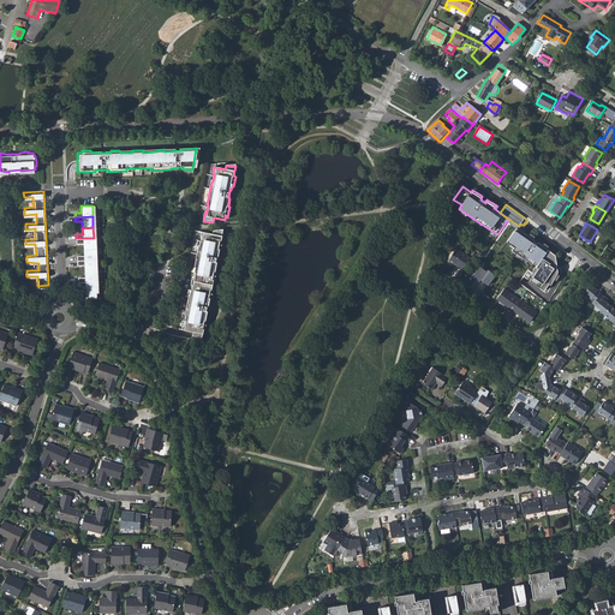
[(547,250),(517,227),(506,243),(508,244),(508,245),(532,263),(533,261),(538,264),(542,257),(547,250)]
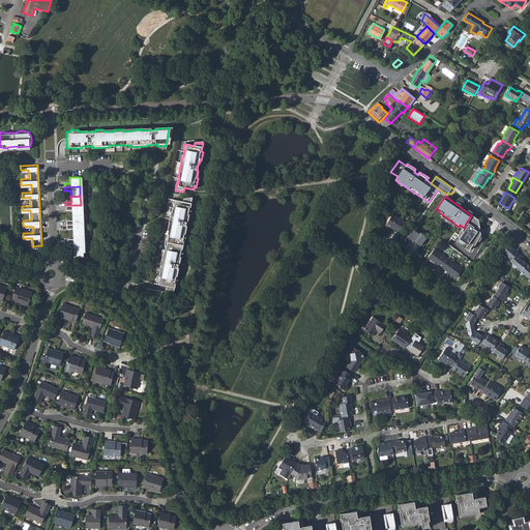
[(166,237),(165,241),(182,244),(183,241),(185,241),(186,233),(185,233),(187,226),(185,226),(187,218),(188,219),(189,214),(190,215),(193,206),(190,206),(192,199),(184,199),(183,202),(173,200),(172,204),(174,205),(172,211),(171,210),(167,230),(169,231),(167,238),(166,237)]
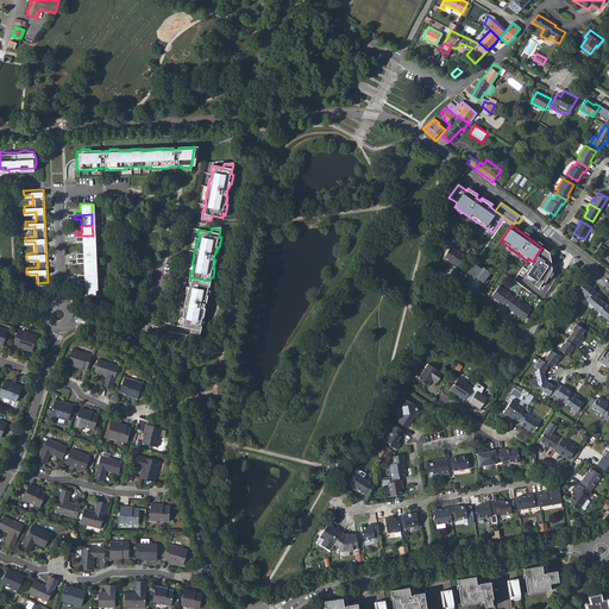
[(82,242),(82,246),(93,246),(93,236),(75,236),(75,242),(82,242)]
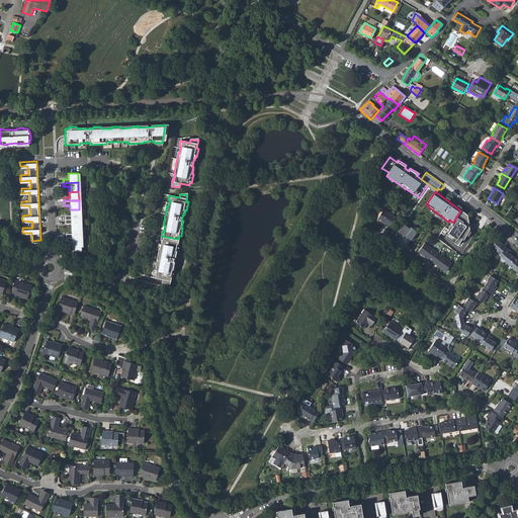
[(64,217),(65,219),(80,219),(79,209),(70,209),(71,216),(64,217)]
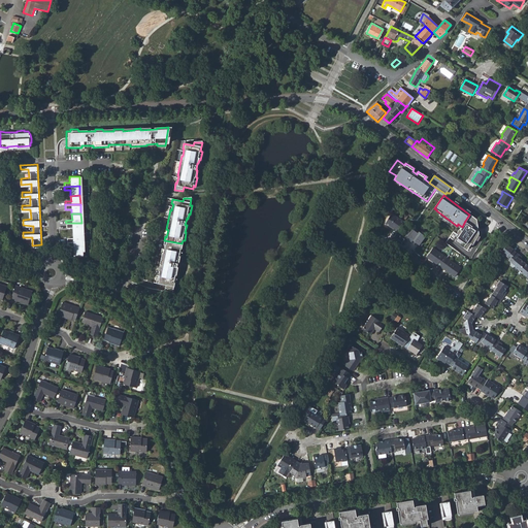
[(385,224),(397,231),(404,221),(392,213),(385,224)]
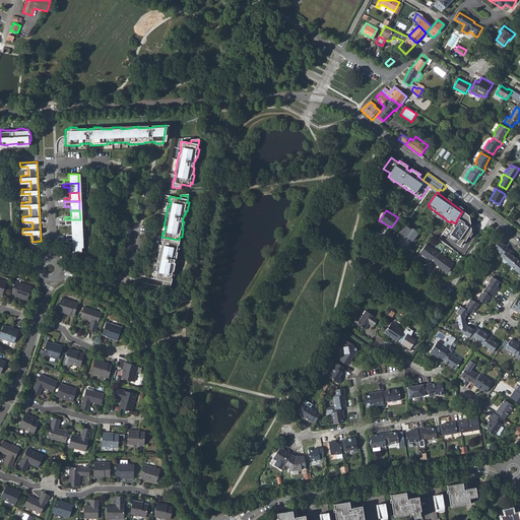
[(471,225),(458,217),(455,223),(451,230),(447,228),(444,232),(462,247),(471,231),(471,225)]
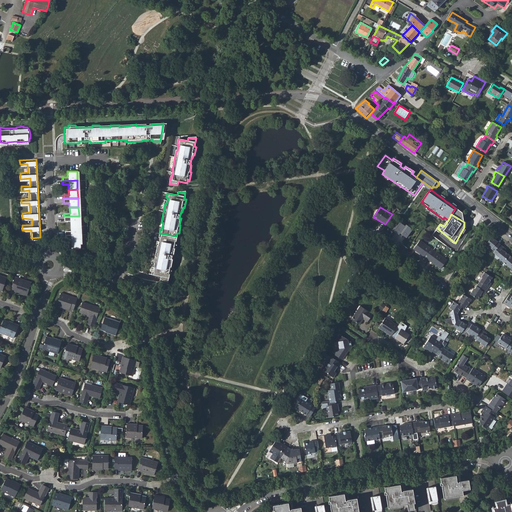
[(70,221),(70,225),(79,225),(79,216),(64,216),(64,221),(70,221)]
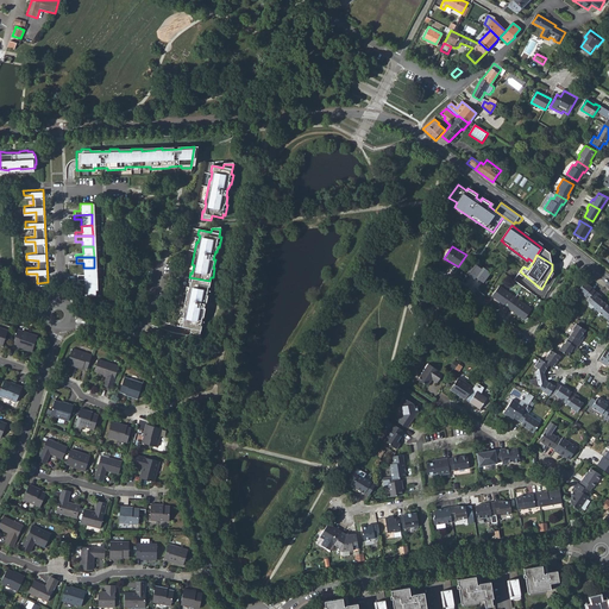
[(483,268),(475,262),(466,274),(475,278),(476,277),(483,268)]
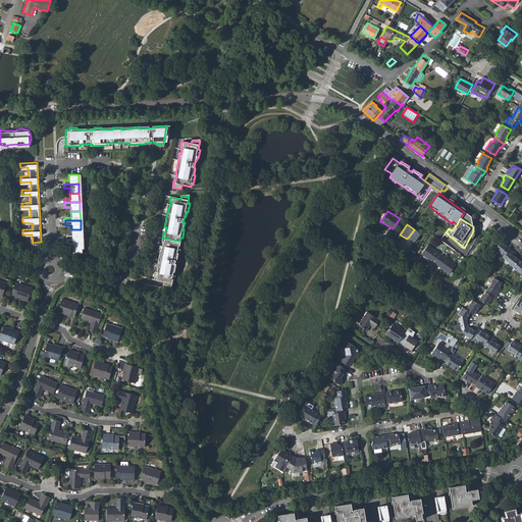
[(422,233),(415,228),(414,229),(408,238),(415,243),(422,233)]
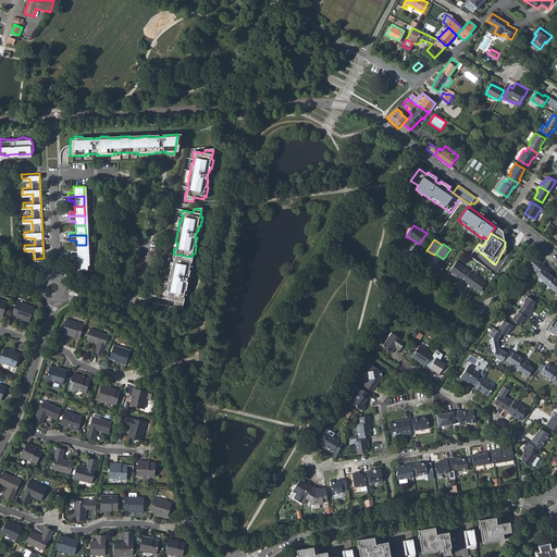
[(70,251),(71,255),(86,255),(86,245),(76,245),(76,249),(70,251)]
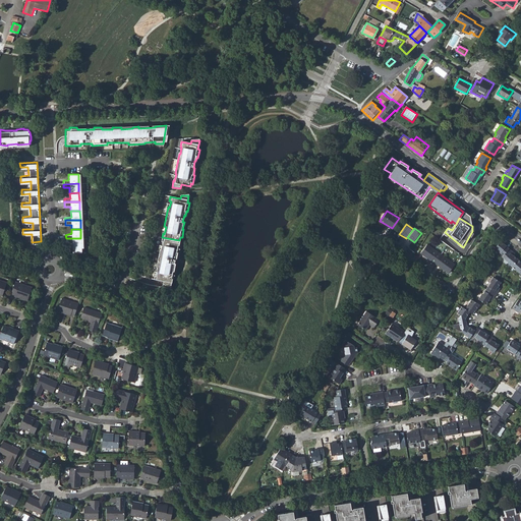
[(178,245),(179,240),(162,237),(161,241),(163,242),(161,249),(160,249),(157,267),(158,267),(157,274),(156,274),(155,278),(164,280),(163,284),(171,287),(172,281),(172,282),(173,278),(171,278),(173,270),(174,270),(175,264),(174,264),(176,255),(177,256),(177,252),(176,252),(177,245),(178,245)]
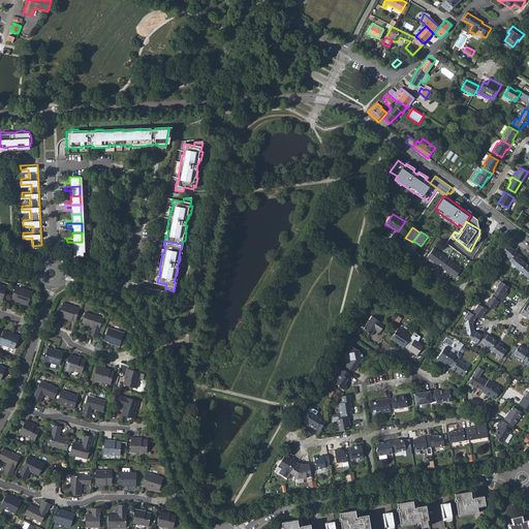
[(73,257),(79,257),(79,252),(83,252),(82,242),(67,242),(67,246),(73,245),(73,257)]
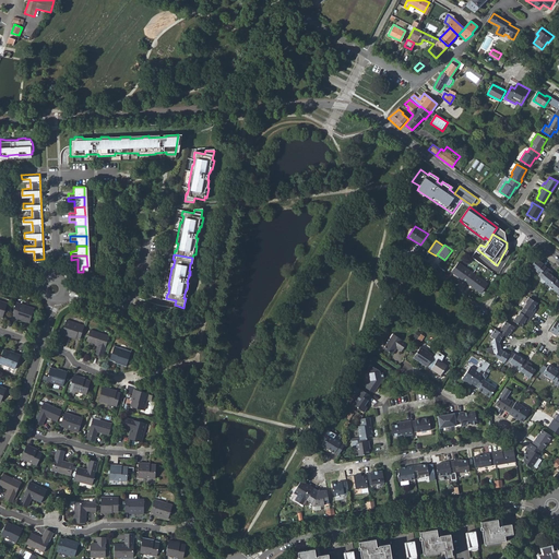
[(531,268),(539,275),(546,268),(543,264),(537,260),(531,268)]
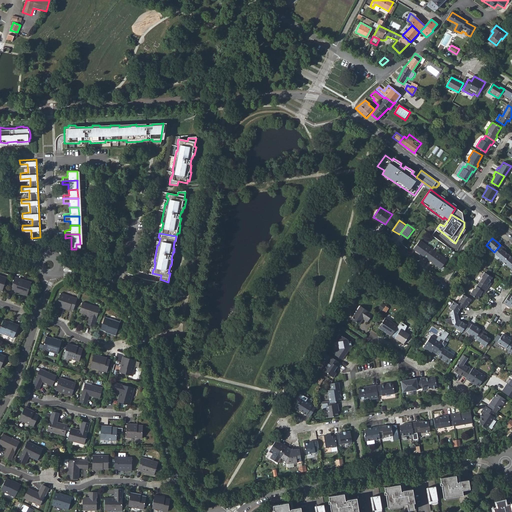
[(413,248),(427,258),(433,249),(420,239),(413,248)]
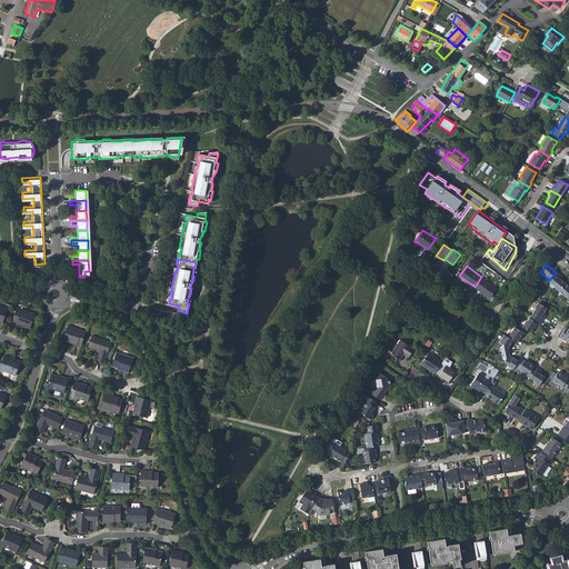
[(558,278),(560,276),(556,272),(549,280),(549,281),(553,286),(559,291),(566,283),(561,279),(560,280),(558,278)]
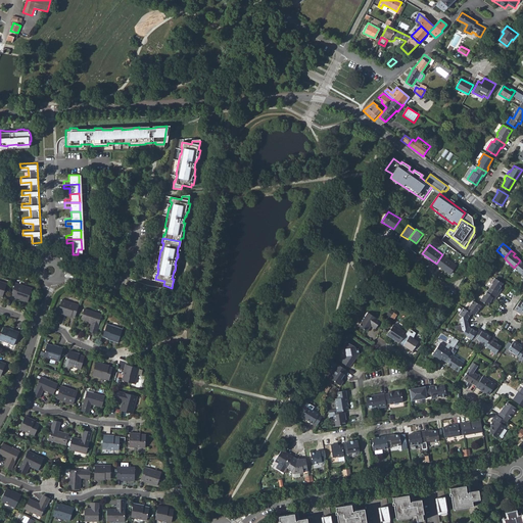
[(457,265),(442,254),(436,264),(449,274),(457,265)]
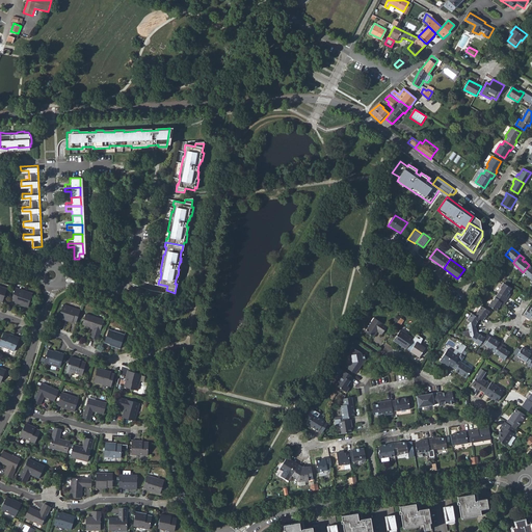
[(531,267),(529,265),(523,272),(531,280),(531,267)]
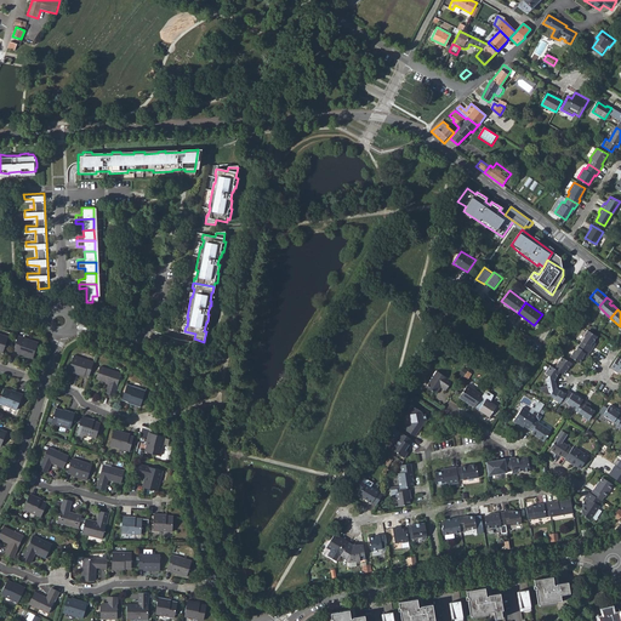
[(586,337),(581,345),(591,352),(593,347),(591,346),(593,342),(594,342),(598,337),(588,330),(585,337),(586,337)]
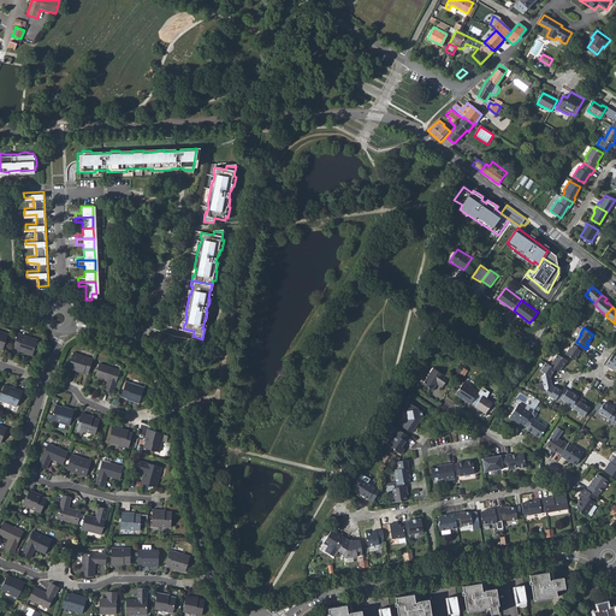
[(18,331),(13,345),(24,350),(24,351),(31,354),(37,338),(18,331)]
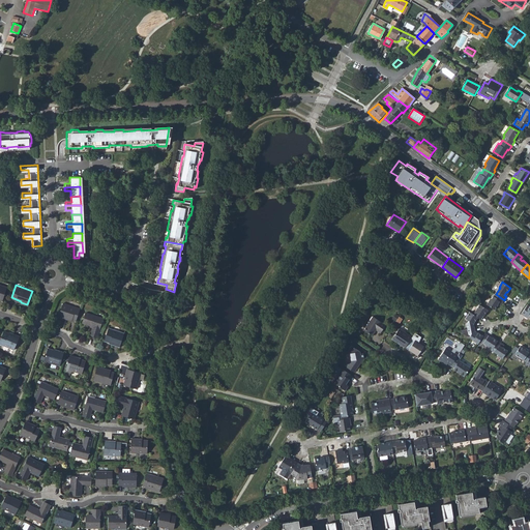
[(500,301),(502,303),(504,300),(496,294),(492,300),(491,299),(488,304),(495,310),(498,305),(498,304),(500,301)]
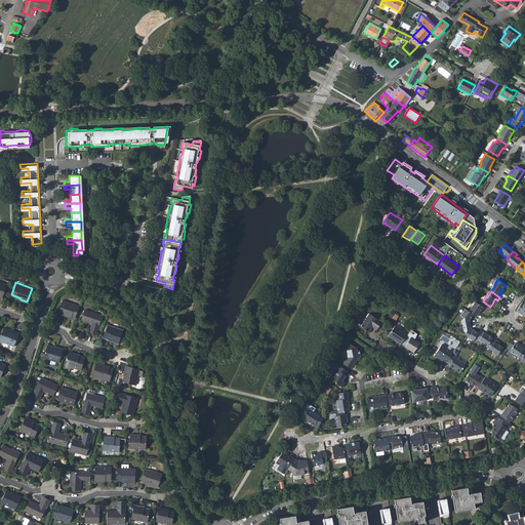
[(66,314),(76,317),(80,305),(63,299),(58,313),(66,315),(66,314)]
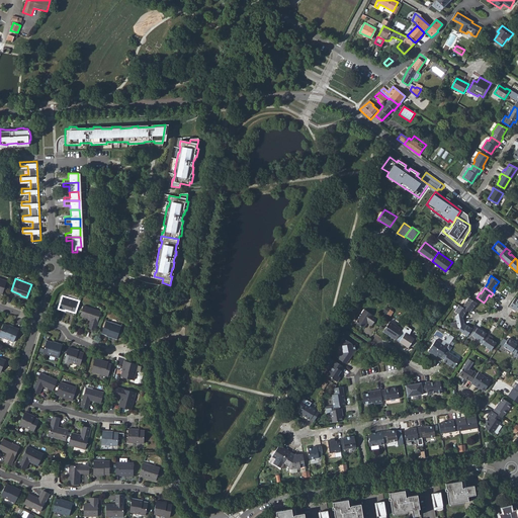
[(468,297),(462,308),(467,311),(470,312),(472,309),(473,308),(475,308),(477,304),(468,297)]
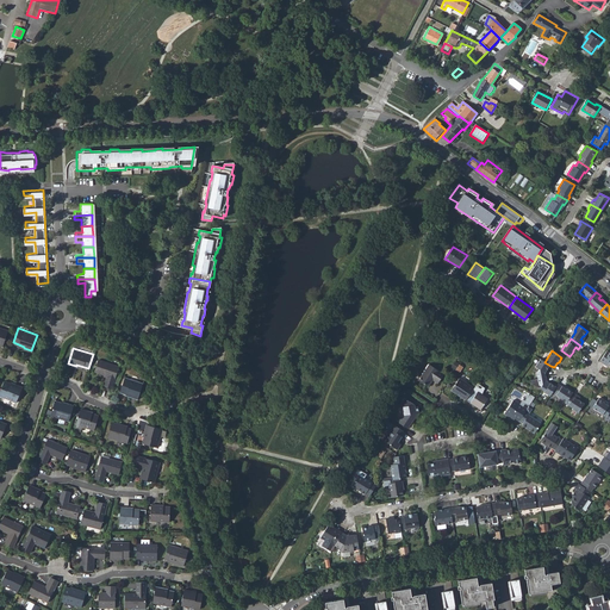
[(107,374),(104,385),(111,388),(118,366),(99,360),(95,371),(107,374)]
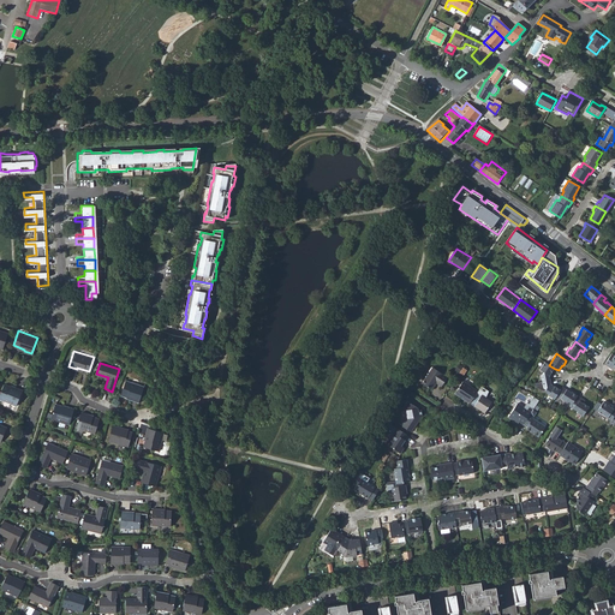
[(550,375),(555,369),(549,365),(545,363),(541,370),(544,372),(542,376),(543,382),(551,380),(550,375)]
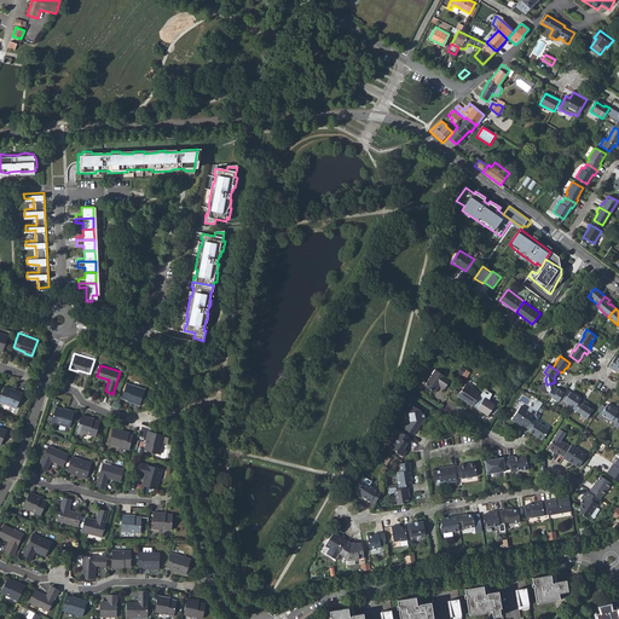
[(434,386),(438,388),(440,385),(445,388),(451,379),(437,369),(432,375),(431,375),(428,379),(429,380),(426,386),(432,389),(432,388),(434,386)]
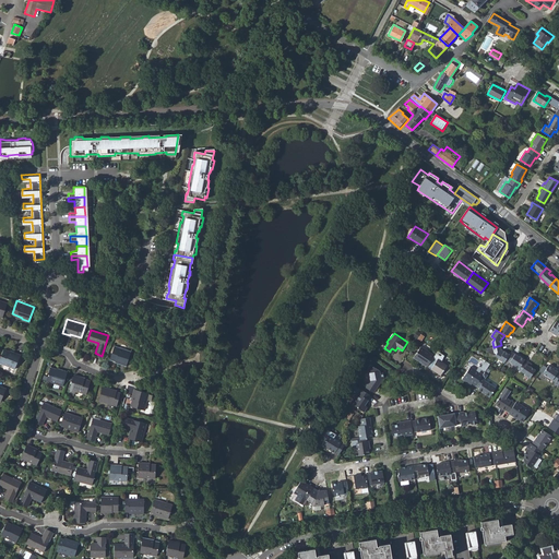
[(499,359),(503,363),(507,359),(510,354),(506,351),(504,352),(502,349),(501,345),(494,347),(487,348),(487,352),(494,351),(495,353),(497,354),(496,356),(500,359),(499,359)]
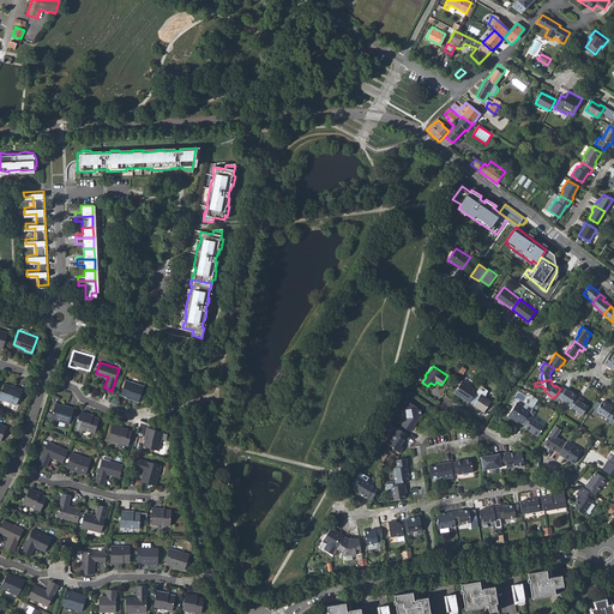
[(125,380),(120,395),(130,398),(130,399),(138,402),(143,386),(125,380)]
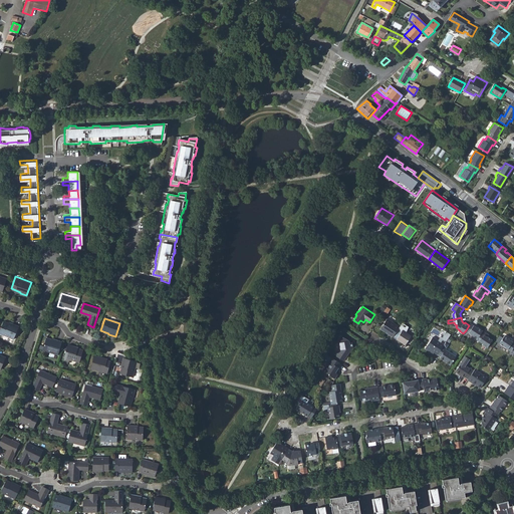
[(389,334),(393,337),(399,329),(400,327),(387,318),(379,329),(384,331),(389,333),(389,334)]
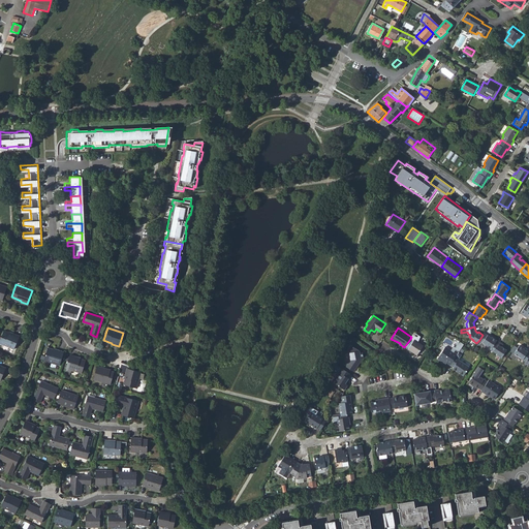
[(3,331),(0,338),(0,343),(13,349),(19,336),(12,334),(11,335),(3,331)]
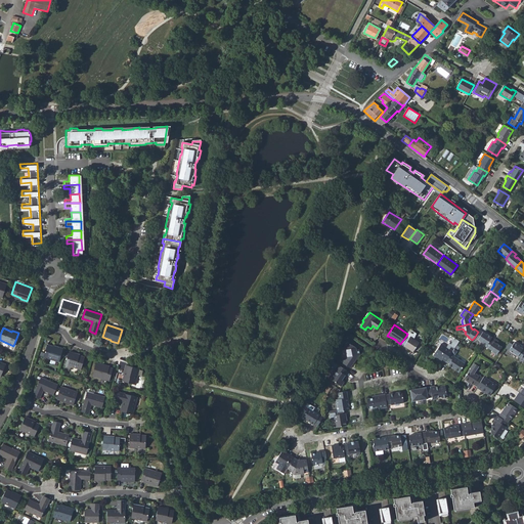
[(475,337),(487,345),(492,337),(487,334),(487,335),(480,330),(478,332),(475,337)]
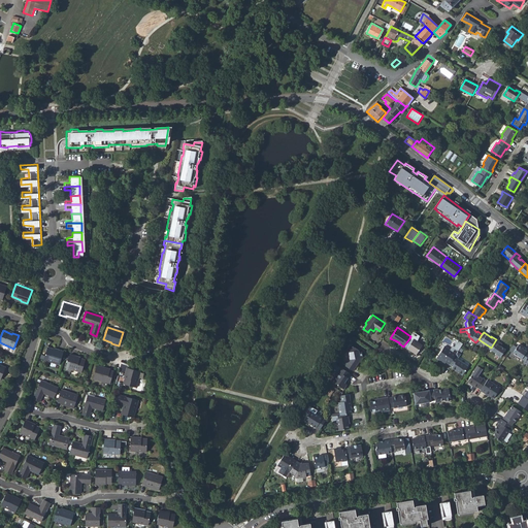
[(413,340),(409,338),(403,347),(417,355),(423,344),(414,338),(413,340)]
